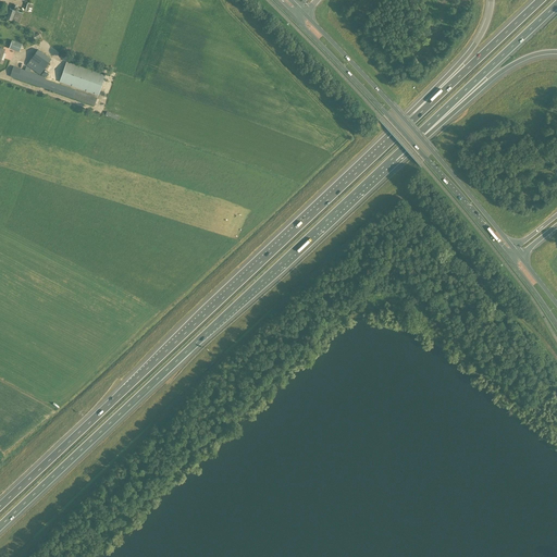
[(13,4),(12,10),(9,9),(5,19),(19,23),(23,13),(16,11),(17,5),(13,4)]
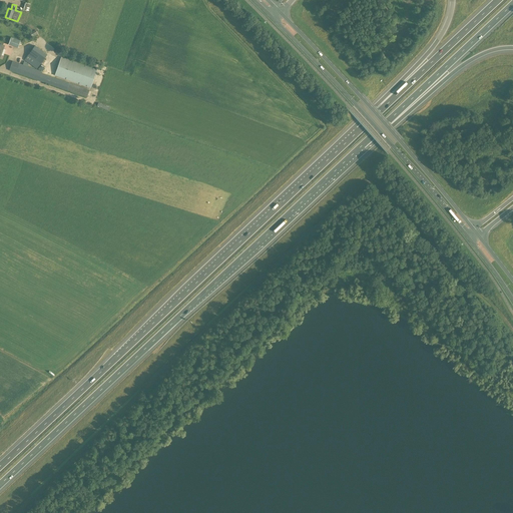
[(56,42),(60,36),(54,31),(50,38),(56,42)]
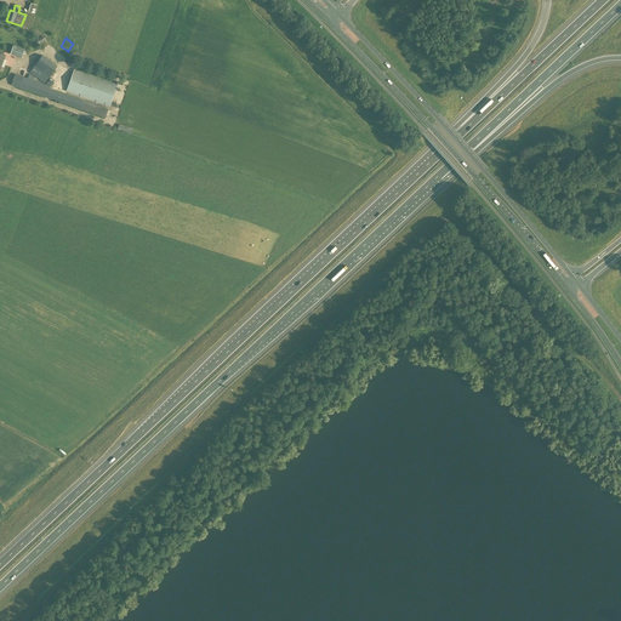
[(10,53),(22,58),(24,49),(13,45),(10,53)]
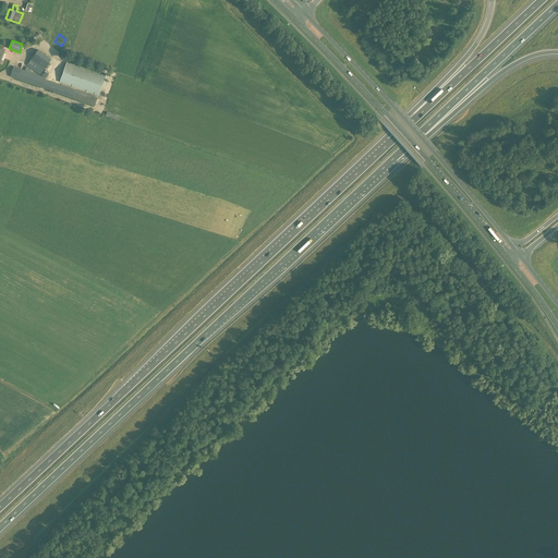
[(46,77),(29,72),(32,69),(40,75),(51,59),(38,49),(26,65),(24,63),(17,61),(17,63),(16,62),(14,67),(13,67),(10,76),(43,87),(46,77)]
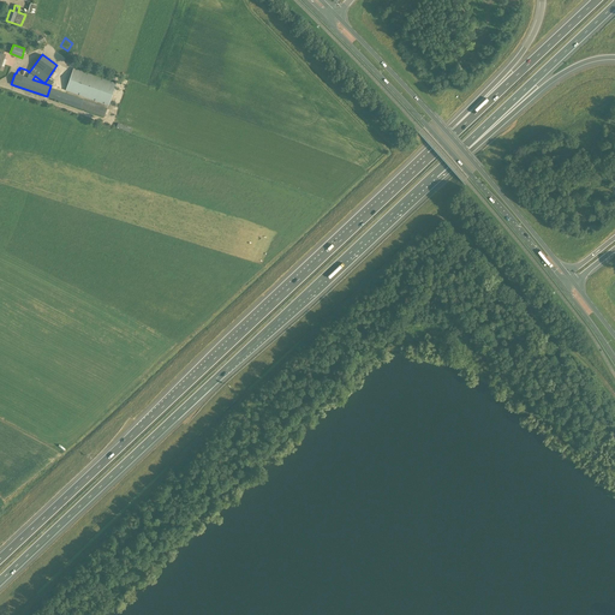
[(108,106),(117,83),(73,69),(65,90),(108,106)]
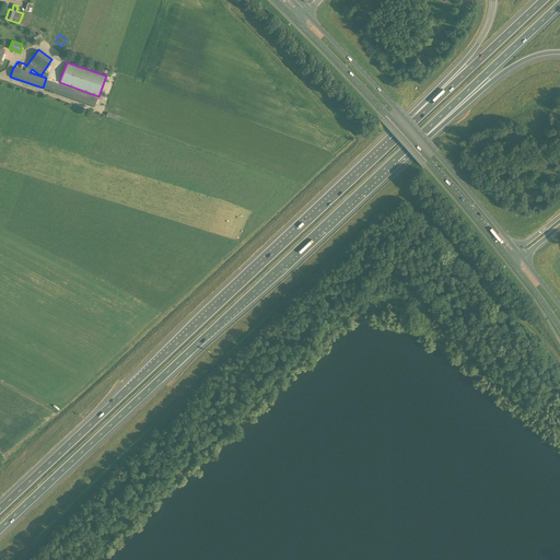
[(97,98),(48,81),(46,90),(94,106),(97,98)]
